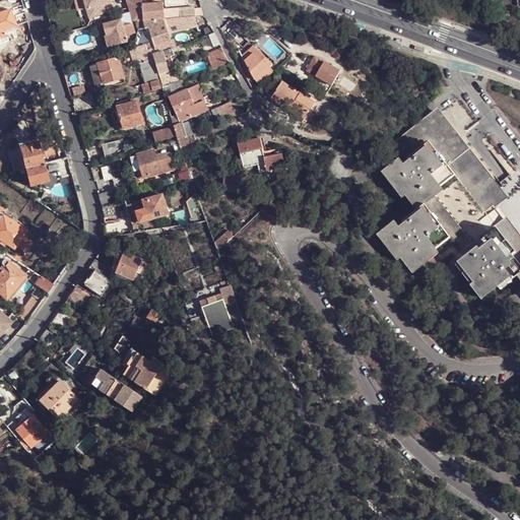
[(83,0),(89,21),(93,17),(114,12),(111,1),(110,0),(83,0)]
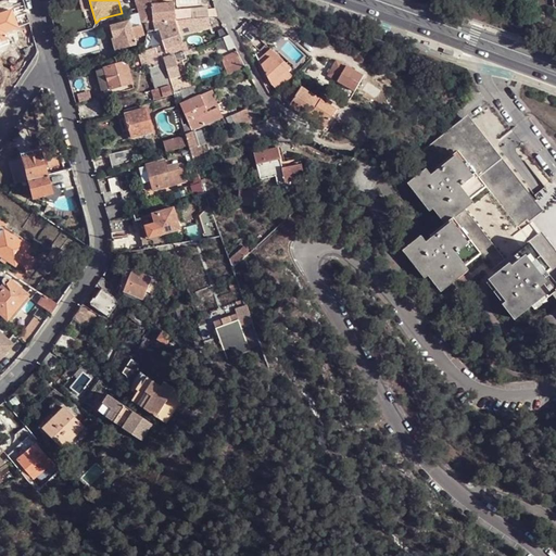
[(151,0),(135,0),(141,23),(153,22),(154,22),(172,20),(176,20),(192,19),(192,9),(176,10),(175,3),(153,4),(151,0)]
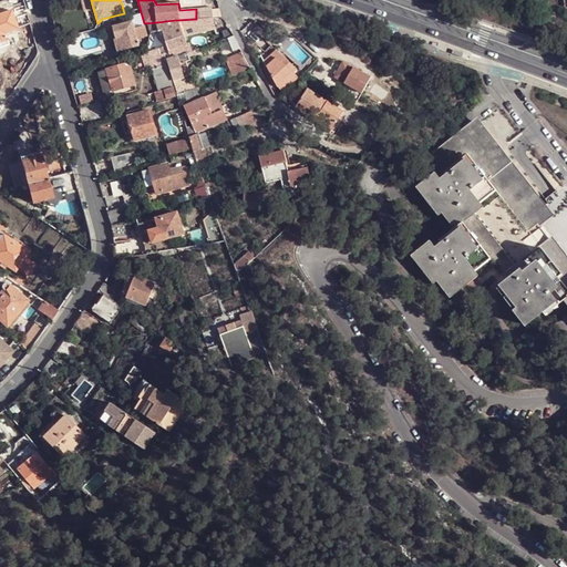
[(137,39),(147,35),(141,14),(131,17),(132,21),(113,27),(116,39),(114,40),(117,51),(140,44),(137,39)]
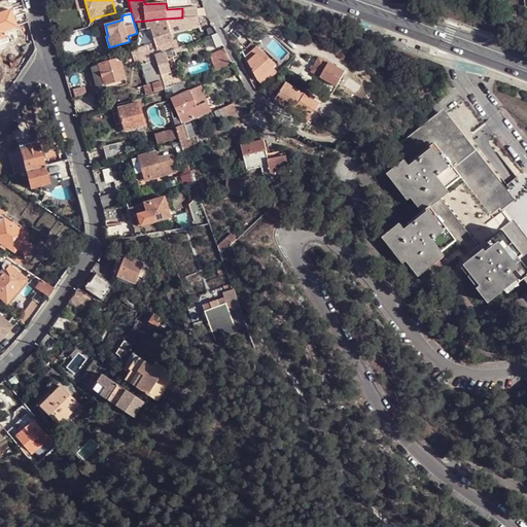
[(200,27),(198,16),(182,18),(167,19),(171,33),(200,27)]
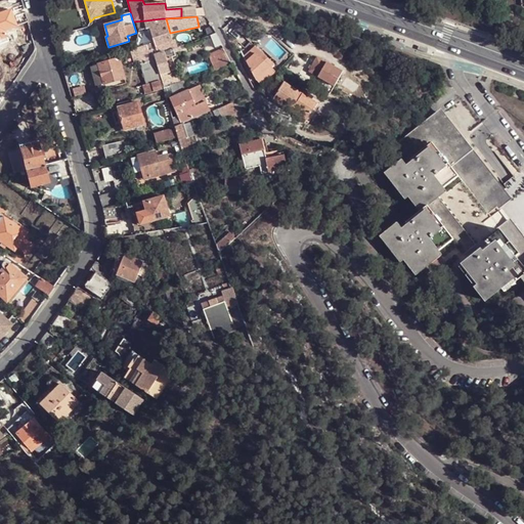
[(170,33),(166,18),(162,18),(145,20),(144,20),(146,28),(146,29),(158,26),(158,29),(150,31),(158,52),(171,47),(171,49),(174,48),(179,46),(179,44),(176,44),(175,40),(172,41),(170,33)]
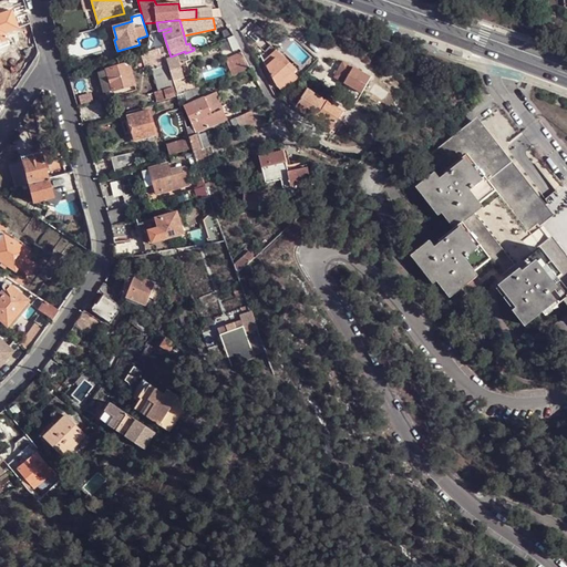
[(148,23),(151,32),(158,30),(156,22),(148,23)]
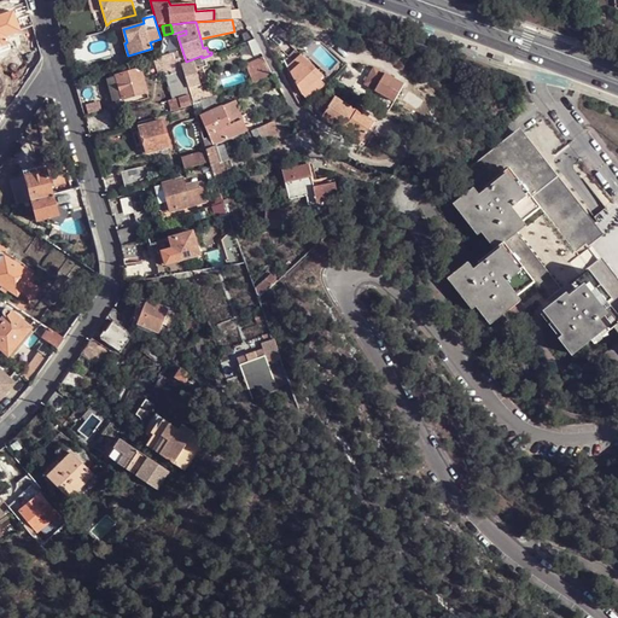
[(255,39),(249,30),(235,35),(239,45),(255,39)]
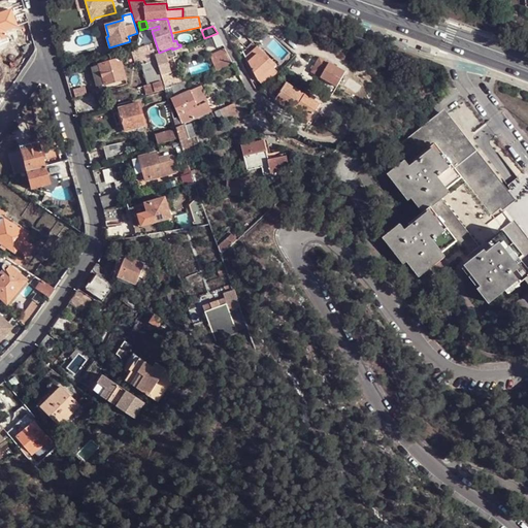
[(165,89),(156,56),(152,43),(142,46),(138,47),(135,48),(137,57),(138,62),(141,61),(149,86),(144,87),(146,95),(165,89)]
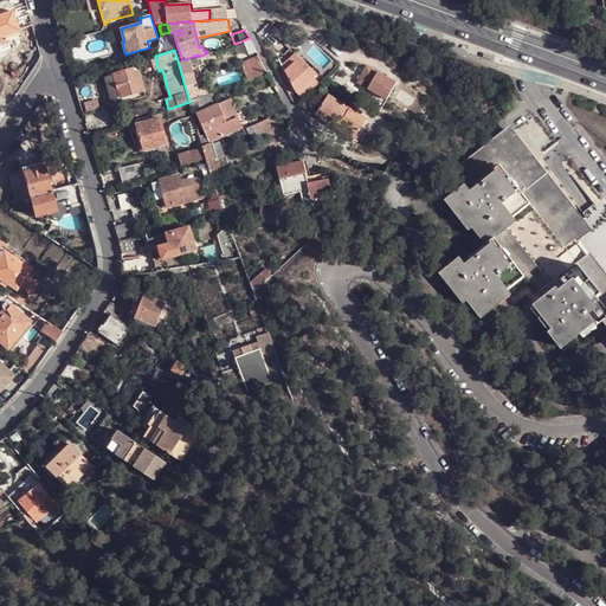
[(282,65),(285,71),(300,58),(295,52),(282,65)]
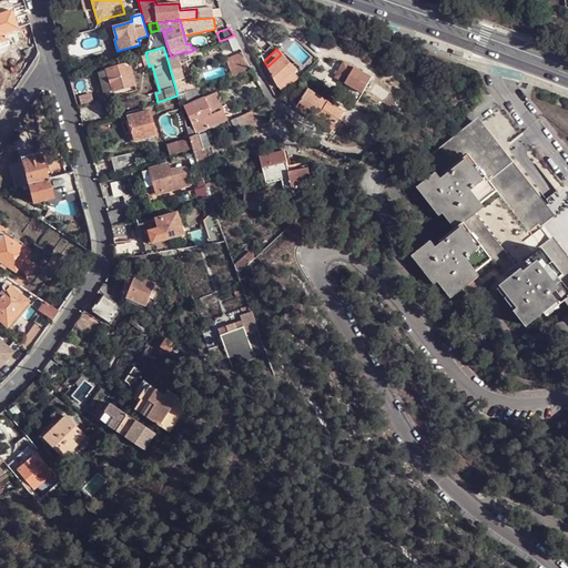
[(225,59),(233,77),(251,70),(245,57),(242,51),(225,59)]
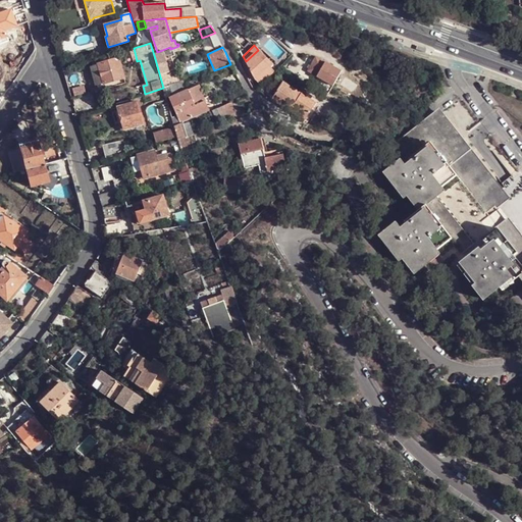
[(171,76),(169,71),(165,58),(171,56),(175,55),(173,48),(170,49),(154,55),(163,88),(180,83),(178,74),(171,76)]
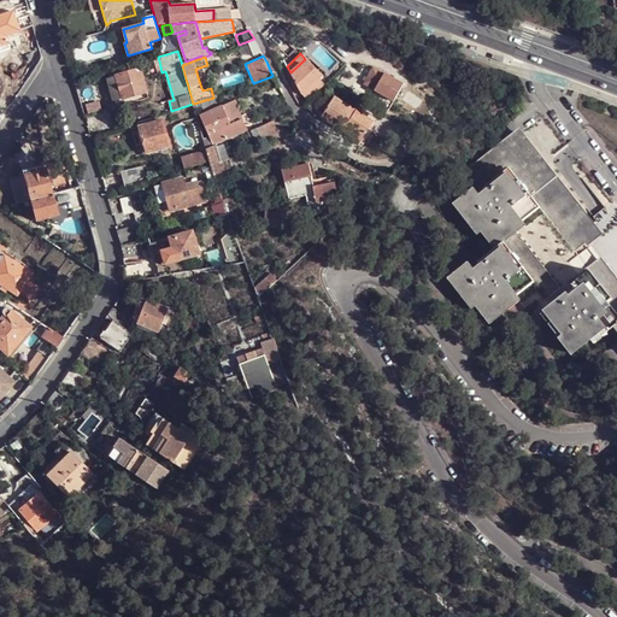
[(300,92),(307,100),(324,84),(319,78),(323,75),(305,59),(291,72),(300,92)]
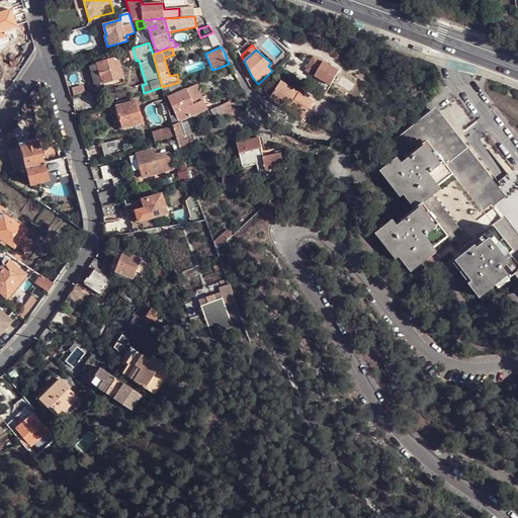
[(338,69),(314,54),(306,68),(330,83),(338,69)]
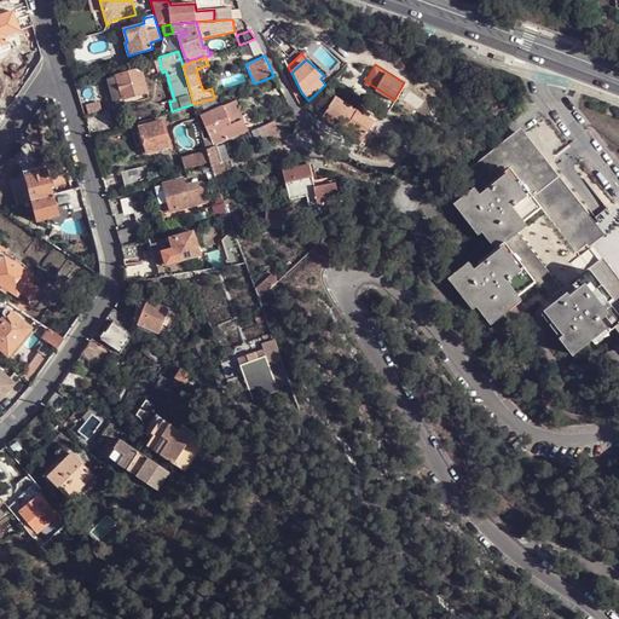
[(201,85),(208,82),(203,67),(196,69),(201,85)]
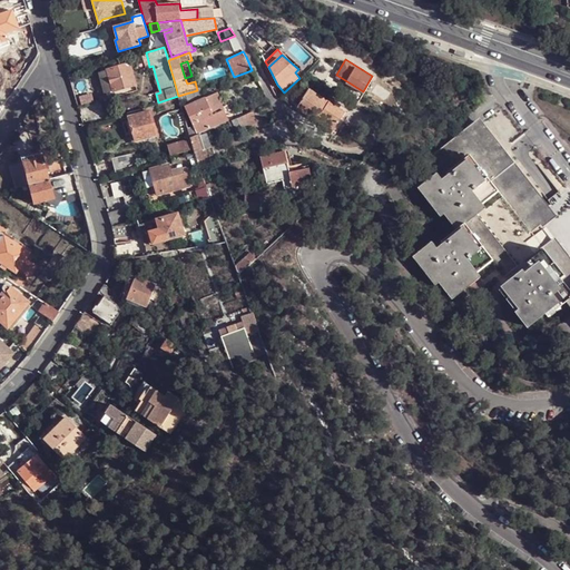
[(136,85),(130,64),(108,70),(115,90),(136,85)]
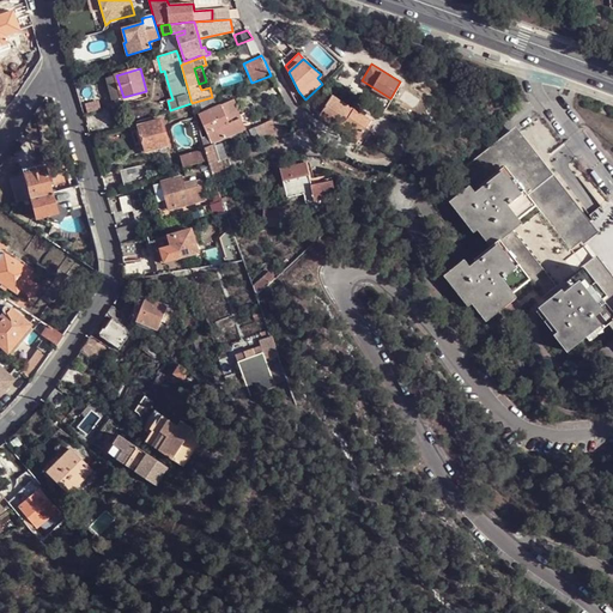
[(123,97),(116,76),(109,78),(115,101),(123,97)]
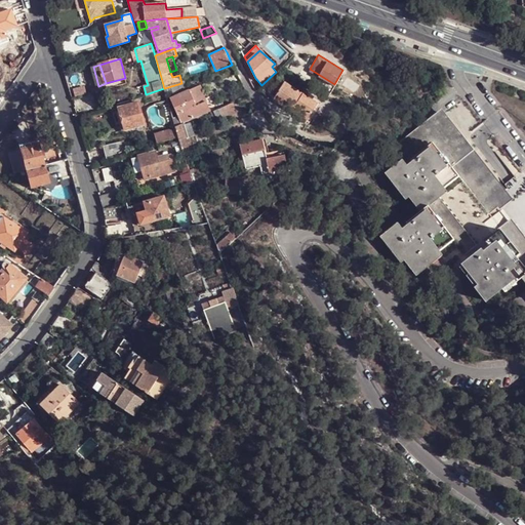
[(98,86),(99,90),(127,83),(125,78),(106,83),(98,86)]
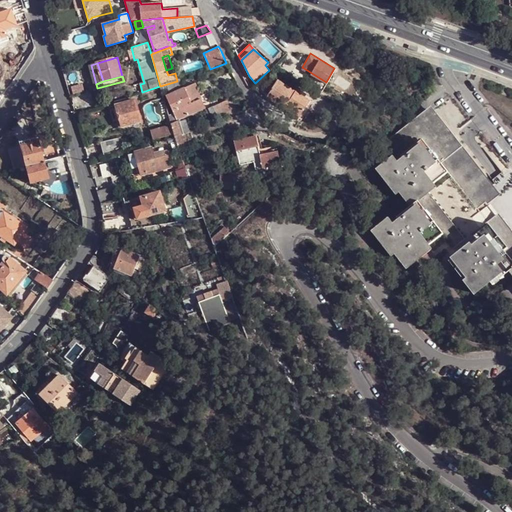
[(161,88),(162,92),(164,91),(173,112),(168,114),(171,124),(180,120),(201,111),(201,110),(190,85),(183,88),(179,80),(177,81),(160,86),(161,88)]
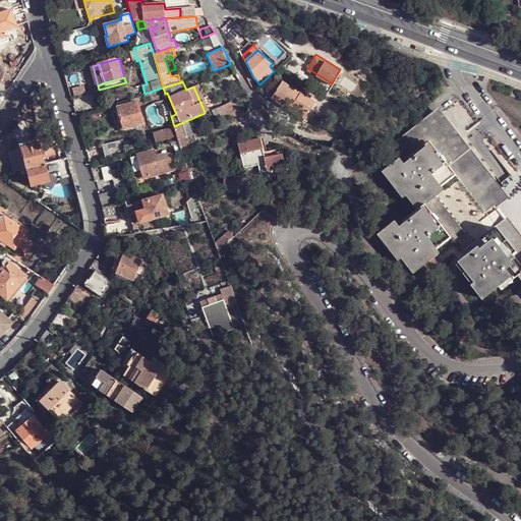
[(282,81),(272,99),(299,116),(301,113),(306,115),(314,102),(304,95),(282,81)]
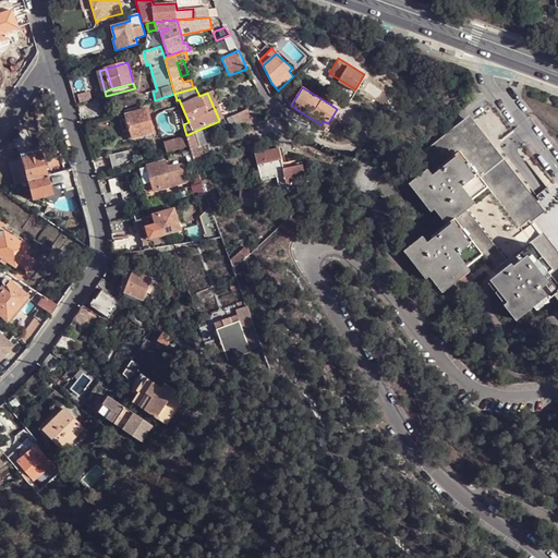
[(337,109),(343,108),(328,98),(326,101),(337,109)]
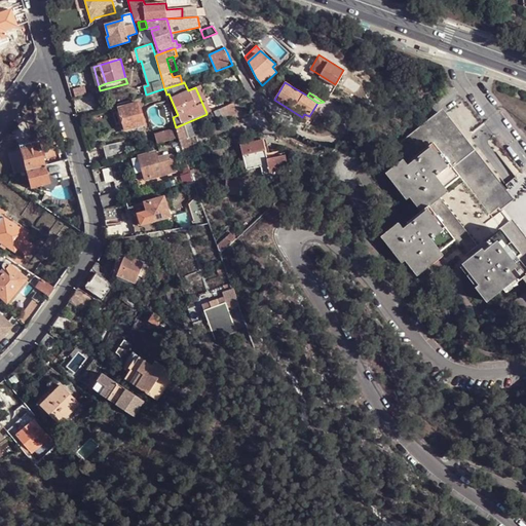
[(237,113),(232,102),(214,111),(215,113),(218,120),(223,119),(222,117),(229,114),(230,116),(237,113)]
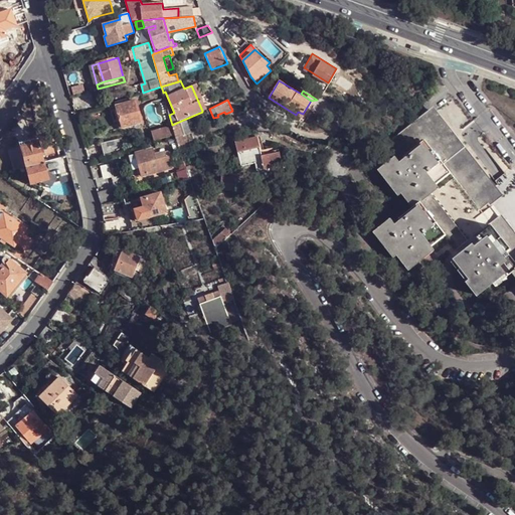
[(311,101),(303,114),(303,122),(317,100),(311,101)]
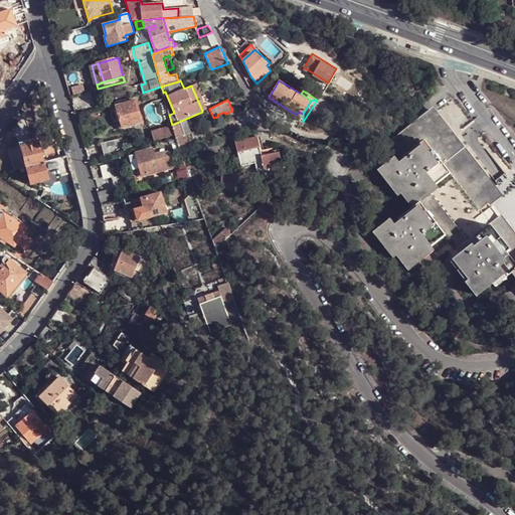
[(124,128),(143,122),(137,101),(118,107),(124,128)]
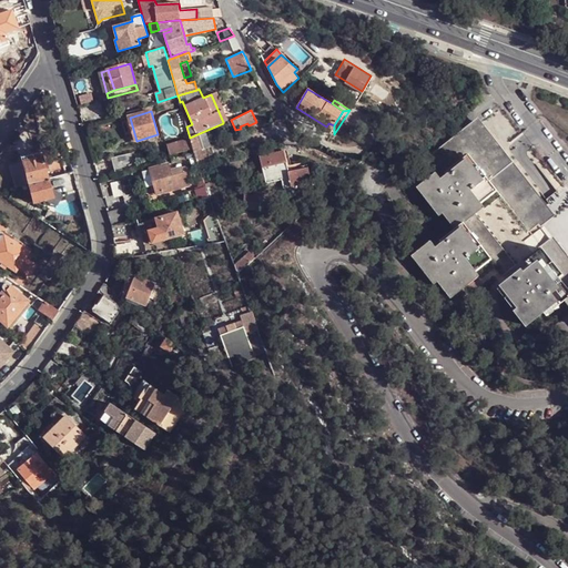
[(548,200),(476,111),(423,154),(434,166),(439,173),(446,169),(444,166),(464,152),(466,153),(482,173),(485,171),(495,184),(531,229),(541,220),(555,209),(548,200)]
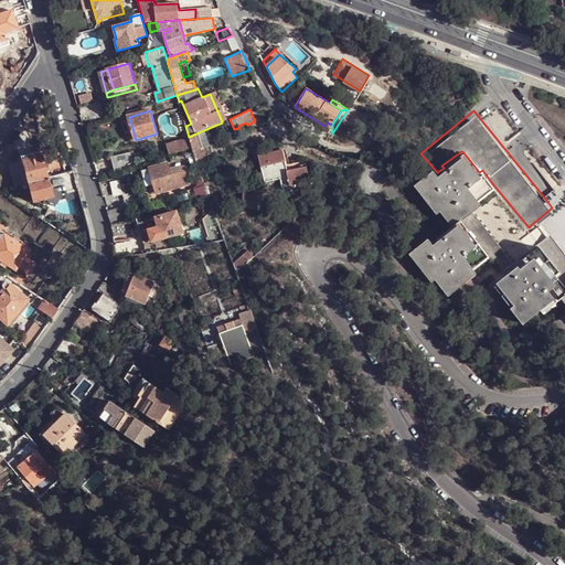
[(332,134),(332,125),(327,123),(324,126),(323,128),(332,134)]
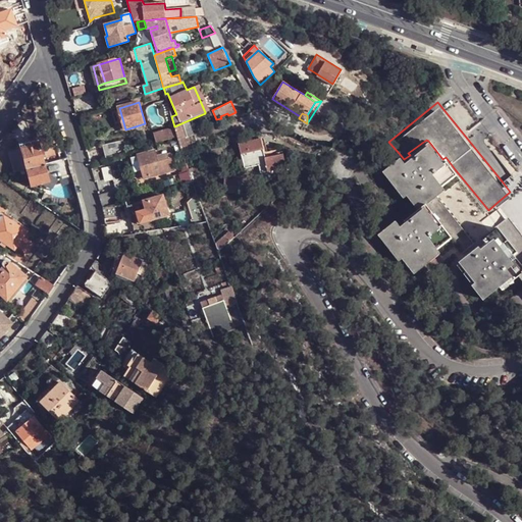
[(184,122),(174,126),(174,127),(177,137),(177,139),(181,152),(183,153),(187,152),(186,150),(191,149),(188,136),(195,134),(190,121),(184,124),(184,122)]
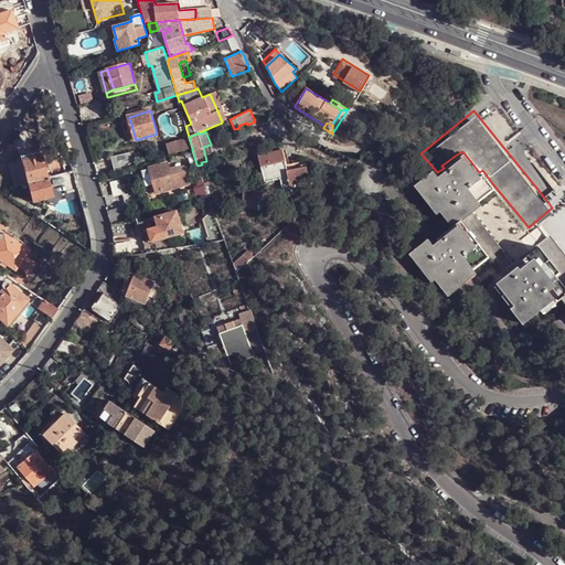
[(167,145),(170,153),(192,148),(189,138),(167,145)]
